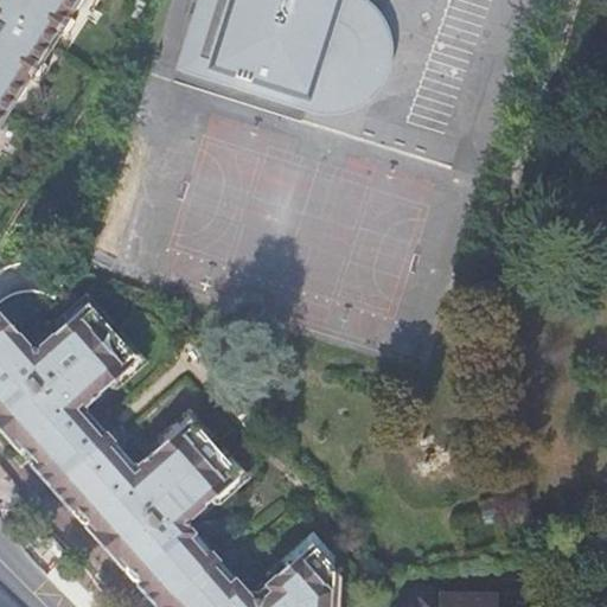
[(0,0),(0,116),(12,98),(21,83),(26,76),(30,80),(31,78),(42,61),(59,34),(70,17),(66,13),(70,7),(75,0),(0,0)]
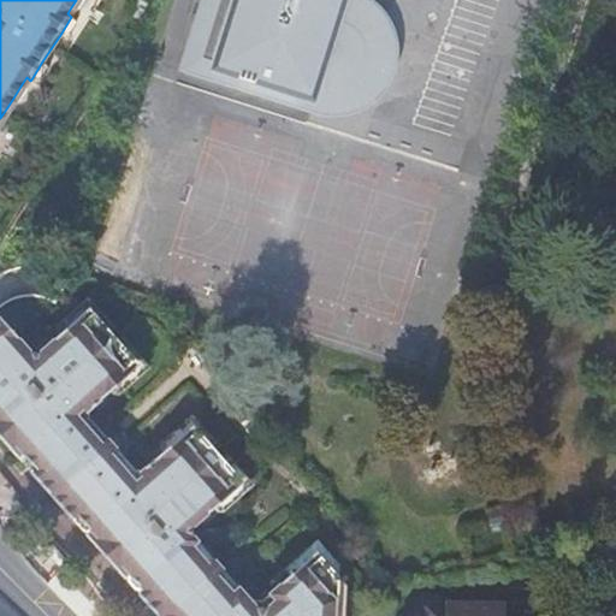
[(199,0),(177,70),(290,106),(318,113),(330,114),(342,114),(355,111),(365,106),(375,101),(384,92),(391,84),(397,72),(401,63),(401,51),(401,42),(400,35),(395,22),(389,11),(381,3),(378,0),(199,0)]
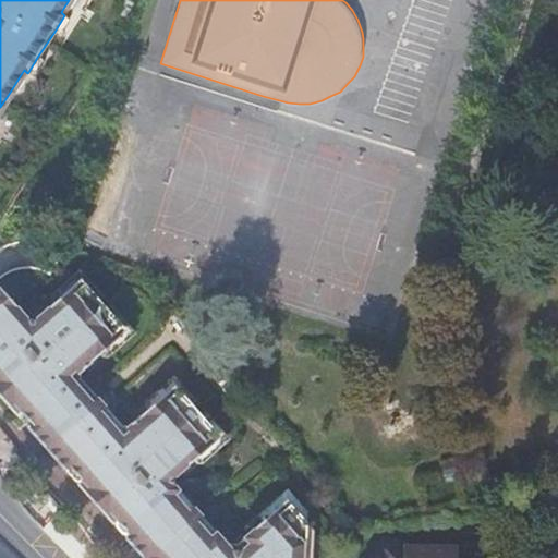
[(67,17),(64,15),(55,32),(57,33),(61,33),(68,22),(67,17)]
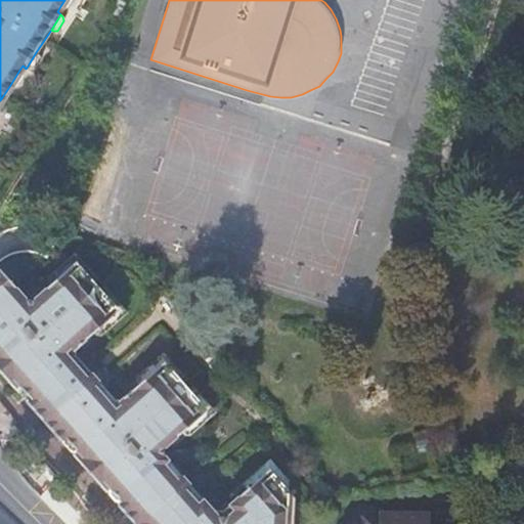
[(41,56),(36,52),(27,68),(32,71),(41,56)]
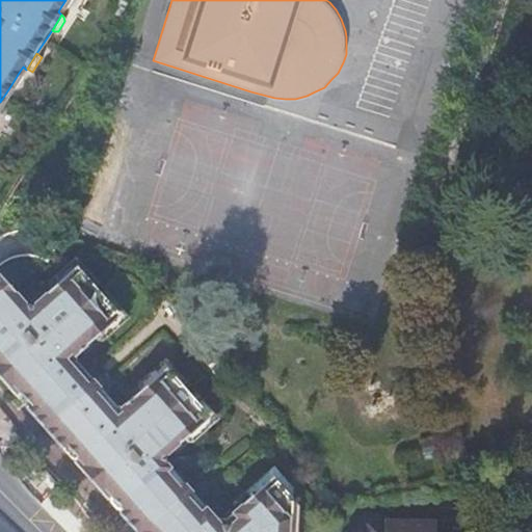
[(22,75),(19,73),(10,86),(14,87),(17,87),(23,78),(22,75)]
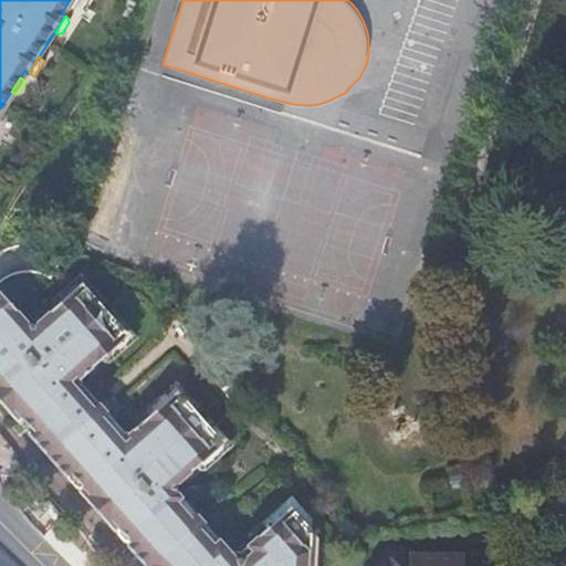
[(51,301),(53,304),(73,286),(80,293),(86,286),(101,302),(104,299),(79,270),(51,296),(51,301)]
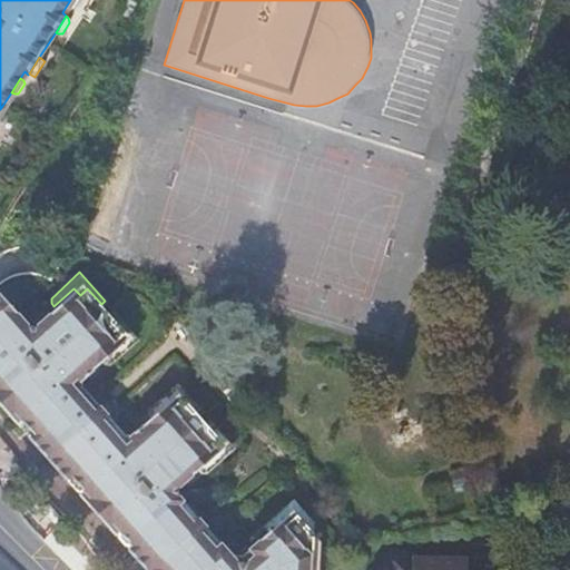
[(0,403),(10,414),(15,420),(17,419),(28,431),(29,433),(28,434),(29,436),(31,434),(37,441),(36,442),(46,454),(52,461),(59,470),(61,468),(67,474),(65,477),(66,478),(68,477),(80,490),(79,492),(81,494),(110,528),(114,531),(116,530),(128,544),(127,546),(131,551),(145,566),(149,569),(318,569),(321,539),(313,530),(292,508),(251,542),(239,551),(231,551),(177,491),(177,485),(197,468),(217,449),(212,442),(218,435),(205,421),(197,413),(184,397),(177,404),(170,396),(150,414),(135,429),(135,434),(124,432),(119,435),(112,428),(116,423),(101,408),(80,383),(80,373),(86,373),(100,359),(120,340),(115,333),(121,326),(108,312),(101,304),(87,288),(80,295),(74,288),(53,306),(36,322),(28,322),(0,292),(0,403)]
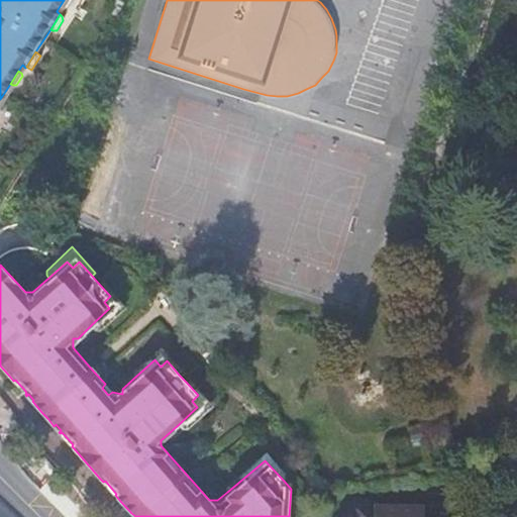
[(101,280),(98,283),(110,296),(104,302),(109,308),(91,325),(94,329),(99,328),(124,305),(101,280)]
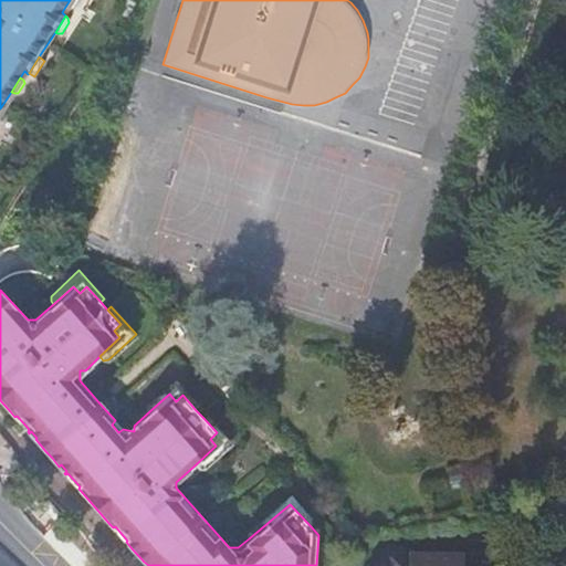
[(146,409),(149,411),(169,394),(176,401),(182,395),(196,410),(200,406),(175,378),(146,404),(146,409)]
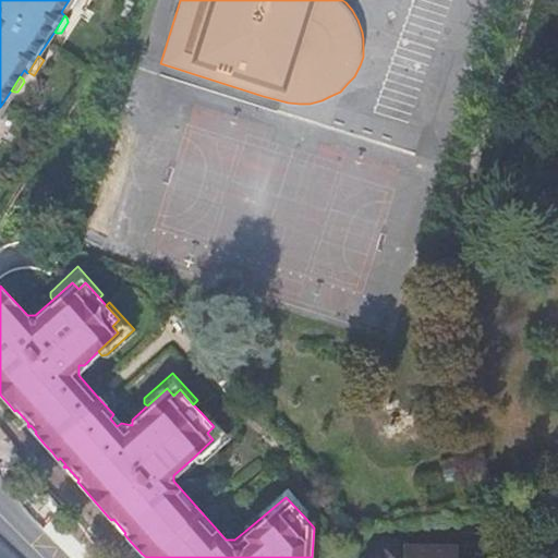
[(204,409),(201,412),(214,426),(207,433),(213,439),(193,458),(195,461),(201,461),(229,436),(204,409)]
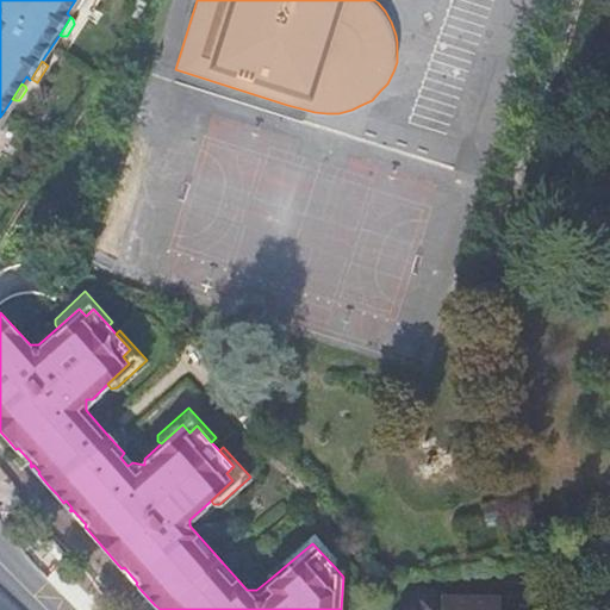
[(263,576),(268,580),(312,543),(335,567),(336,556),(313,531),(265,571),(263,576)]
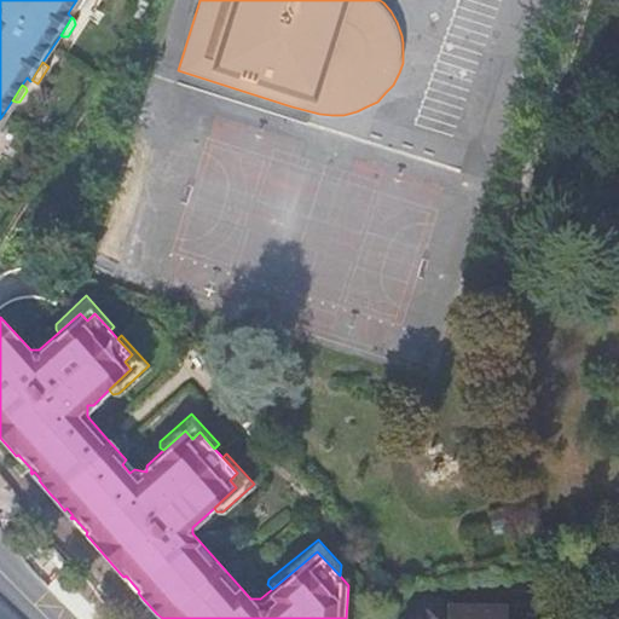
[(551,618),(507,618),(507,601),(447,601),(447,618),(439,618),(427,606),(414,618),(551,618)]
